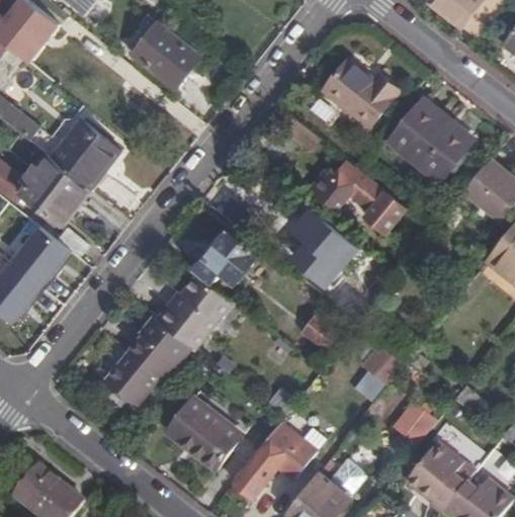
[(65,0),(83,14),(94,0),(65,0)]
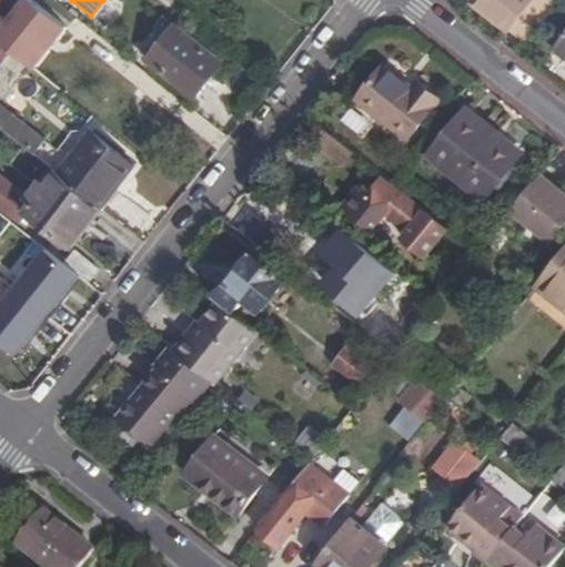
[(160,0),(174,10),(182,0),(160,0)]
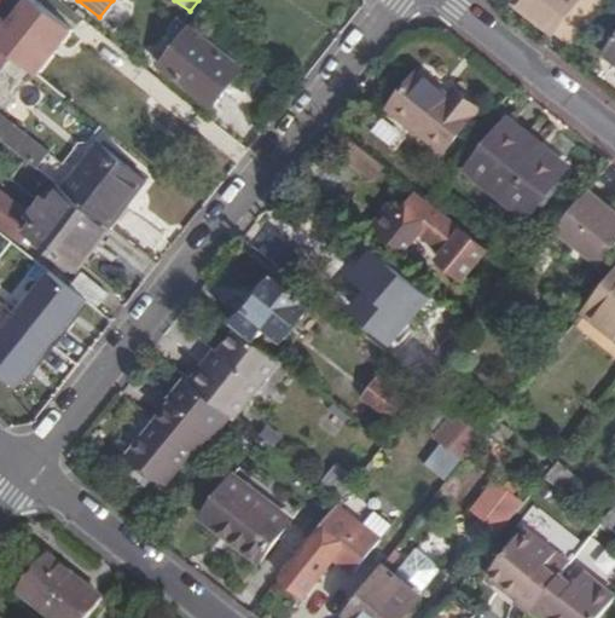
[(512,0),(511,1),(551,32),(552,32),(568,42),(601,0),(512,0)]
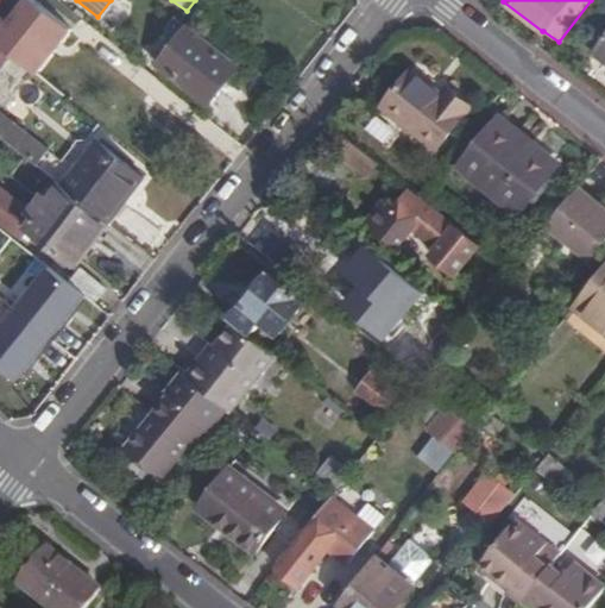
[(12,22),(6,29),(0,24),(0,45),(11,55),(26,66),(33,73),(62,37),(24,7),(20,12),(12,22)]
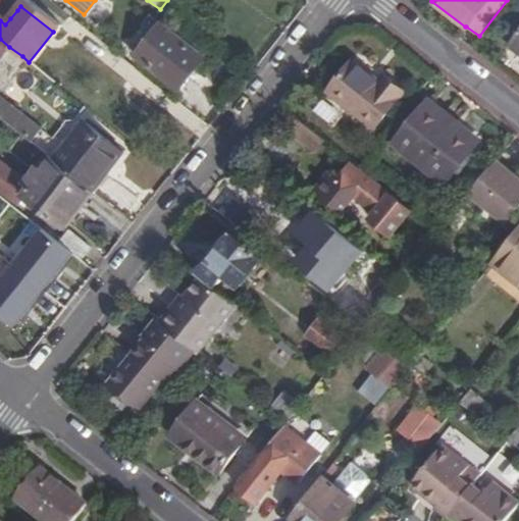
[(6,15),(10,18),(17,10),(13,6),(6,15)]
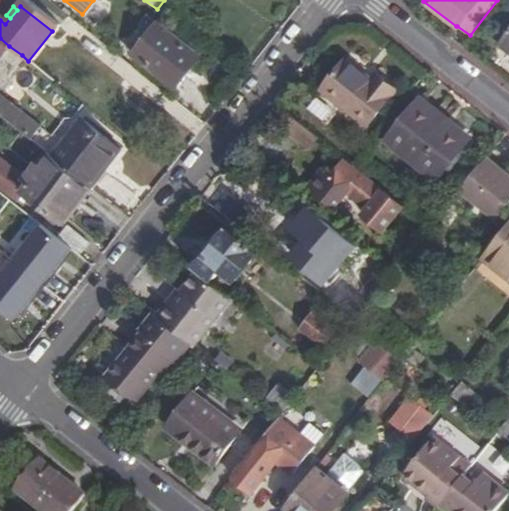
[(198,55),(156,22),(132,53),(174,86),(198,55)]
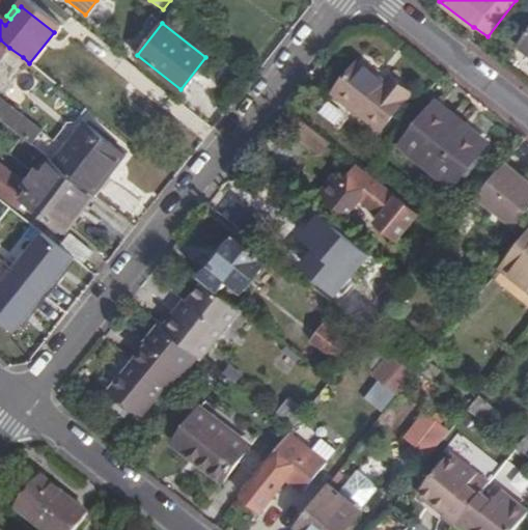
[(527,54),(527,26),(515,44),(527,54)]
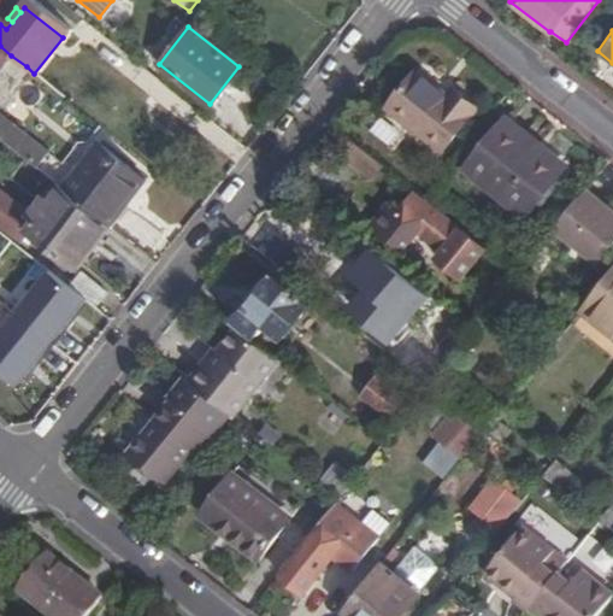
[(0,69),(11,56),(0,46),(0,69)]
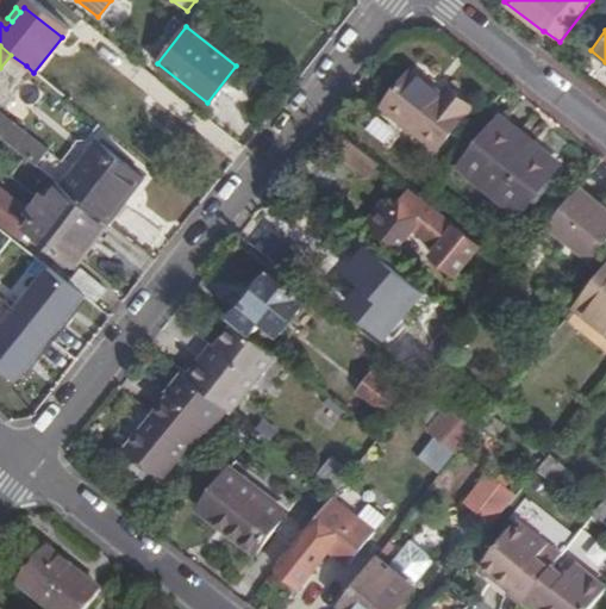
[(0,136),(5,140),(16,125),(0,112),(0,101),(5,103),(12,94),(8,88),(26,66),(11,55),(0,68),(0,136)]
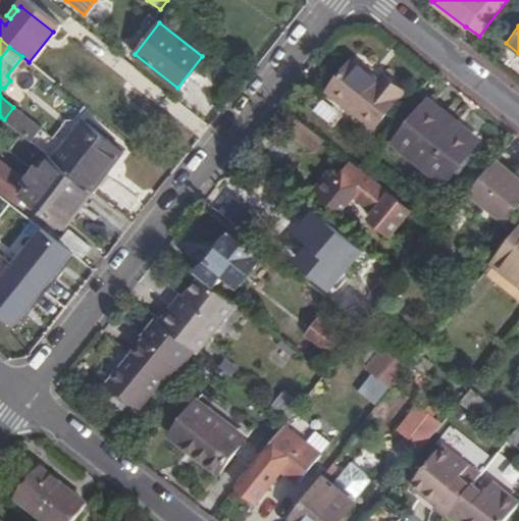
[(377,81),(351,59),(327,89),(373,125),(402,90),(382,74),(377,81)]
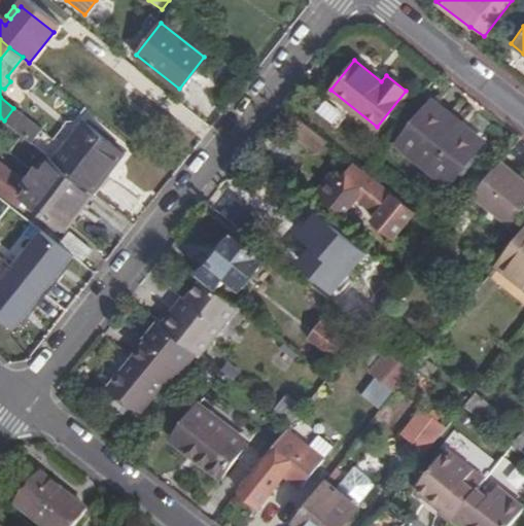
[(460,121),(431,99),(396,143),(448,184),(478,146),(455,128),(460,121)]
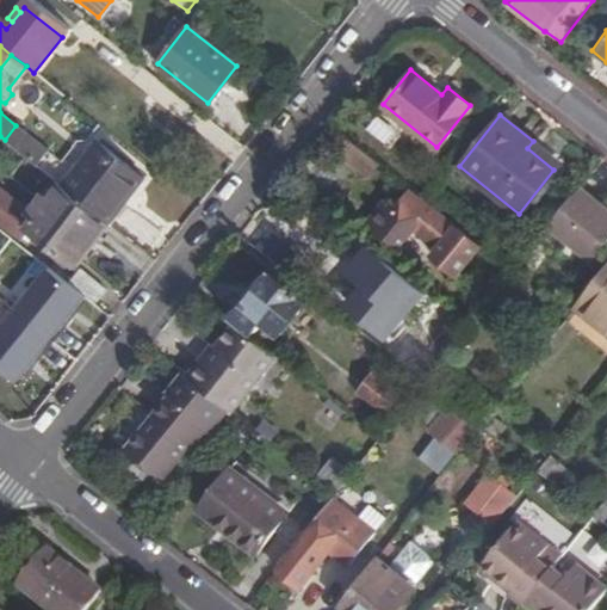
[(35,164),(45,149),(16,125),(5,140),(35,164)]
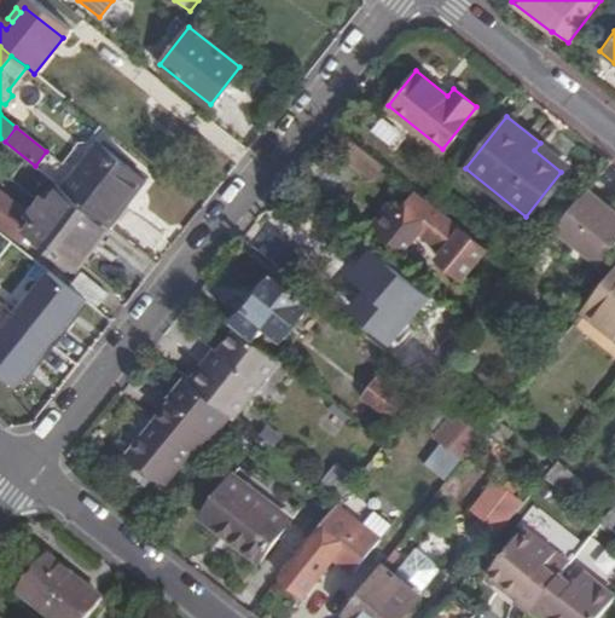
[(383,166),(341,133),(329,148),(371,180),(383,166)]
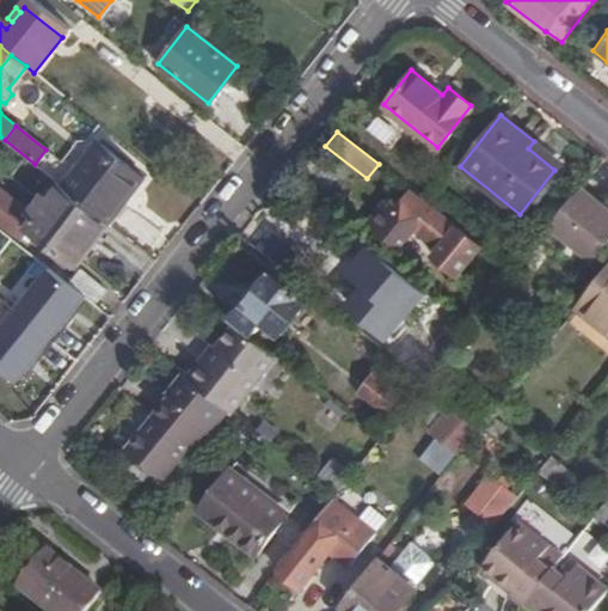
[(142,177),(96,141),(61,184),(102,218),(123,191),(128,195),(142,177)]
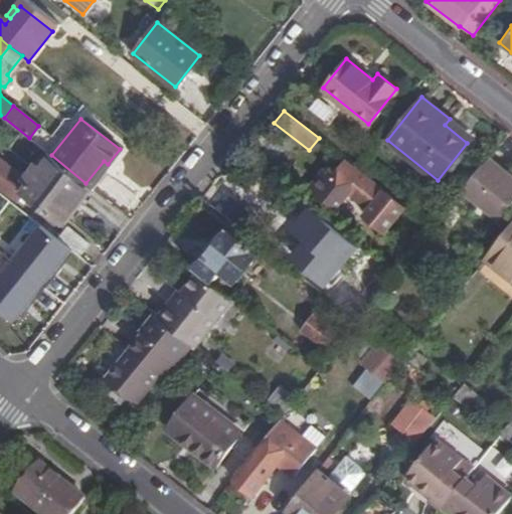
[(472,137),(450,119),(445,125),(467,143),(472,137)]
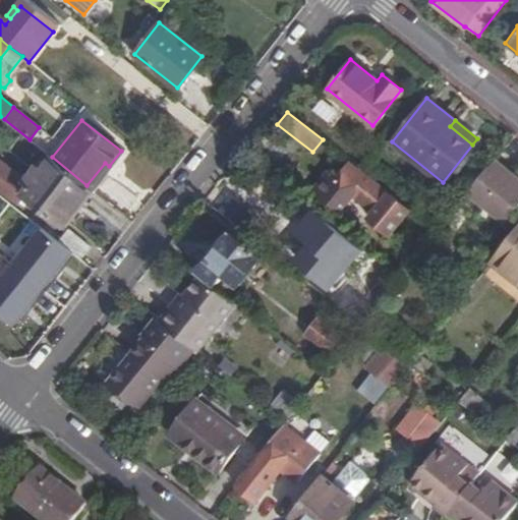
[(38,205),(63,224),(91,188),(87,185),(52,157),(51,157),(42,168),(37,165),(24,180),(0,160),(0,187),(16,200),(22,192),(31,199),(27,203),(36,209),(38,205)]
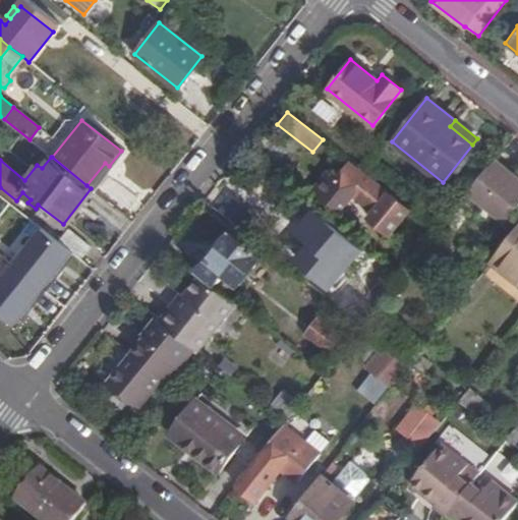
[(517,204),(517,177),(494,157),(466,191),(504,222),(517,204)]
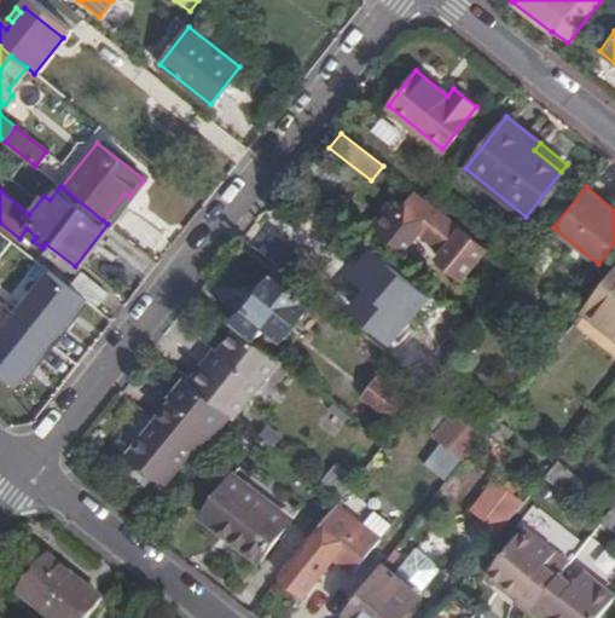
[(387,202),(369,225),(401,250),(418,230),(444,249),(437,258),(460,276),(483,247),(413,191),(398,212),(387,202)]
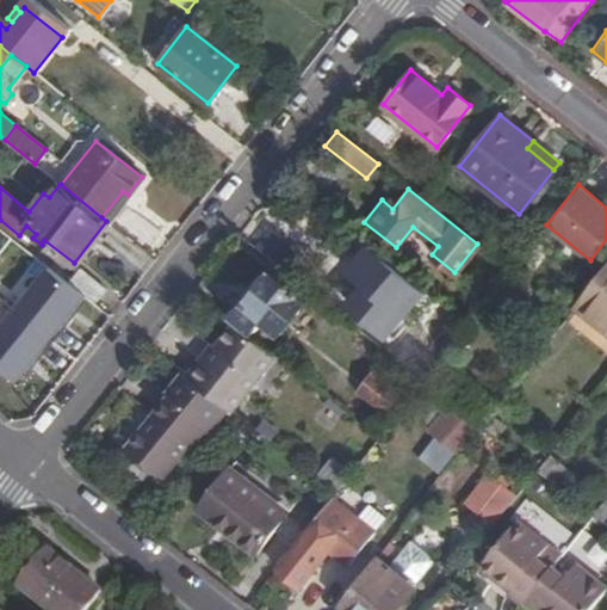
[(0,284),(28,250),(0,228),(0,284)]
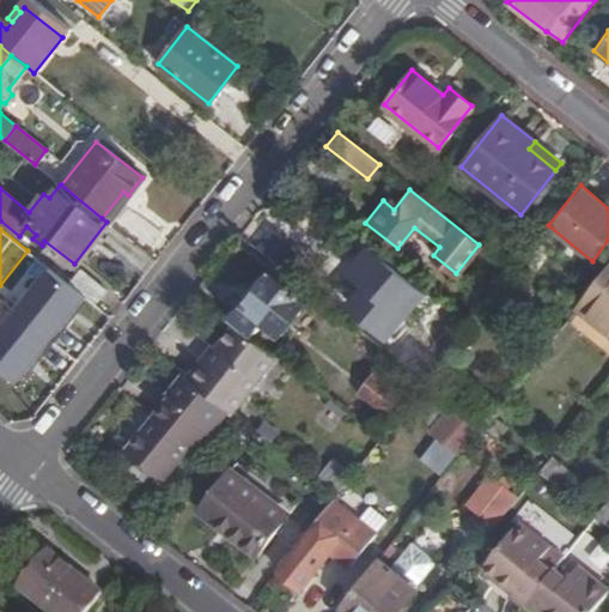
[(299,253),(272,230),(259,247),(286,270),(299,253)]
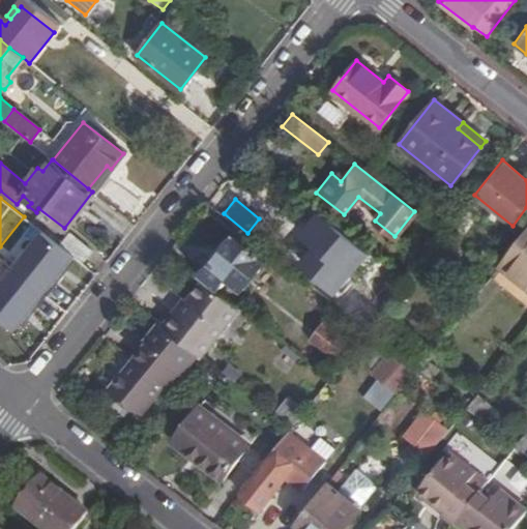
[(333,224),(301,262),(334,291),(368,251),(333,224)]
